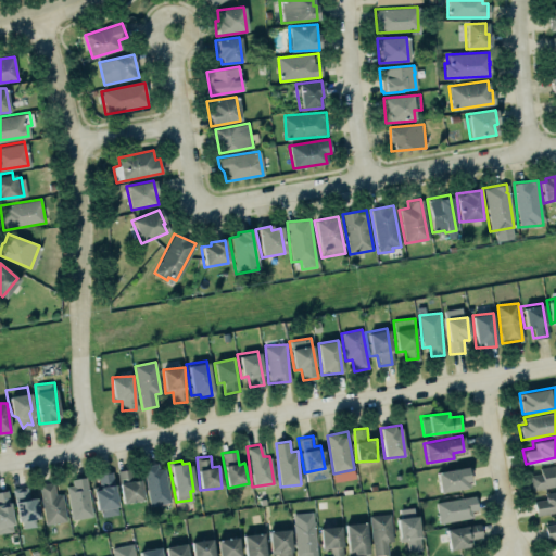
[(141,464),(155,463),(156,468),(163,468),(168,501),(147,505),(141,464)]
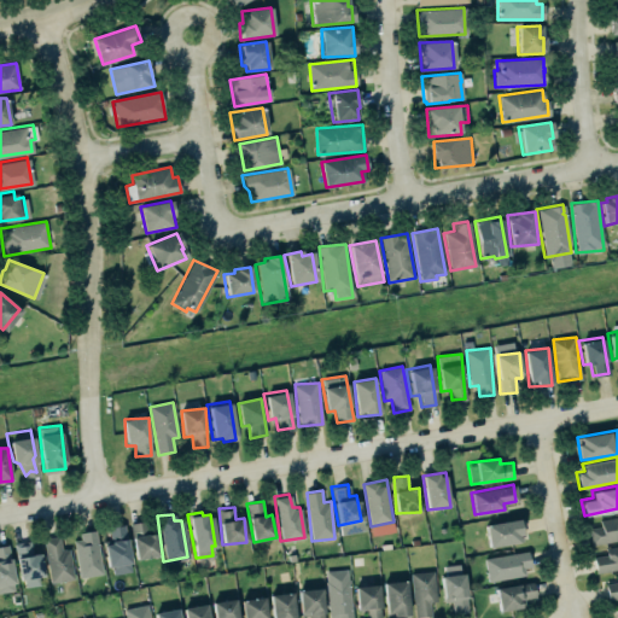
[(598,519),(617,516),(617,537),(589,543),(587,528),(599,525),(598,519)]
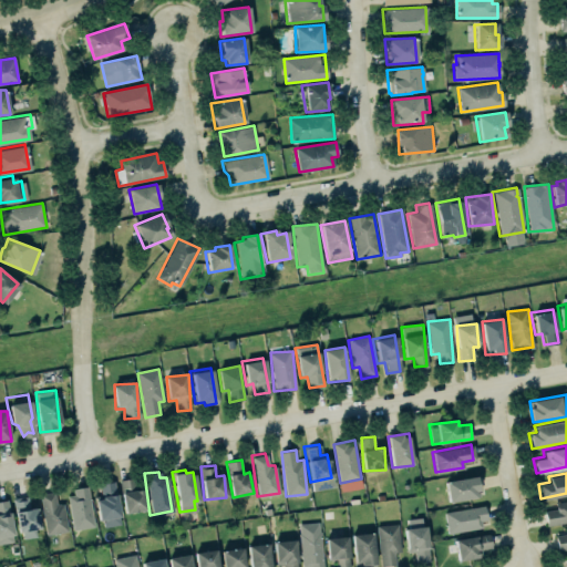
[(444,480),(446,501),(474,496),(473,490),(476,488),(474,475),(444,480)]
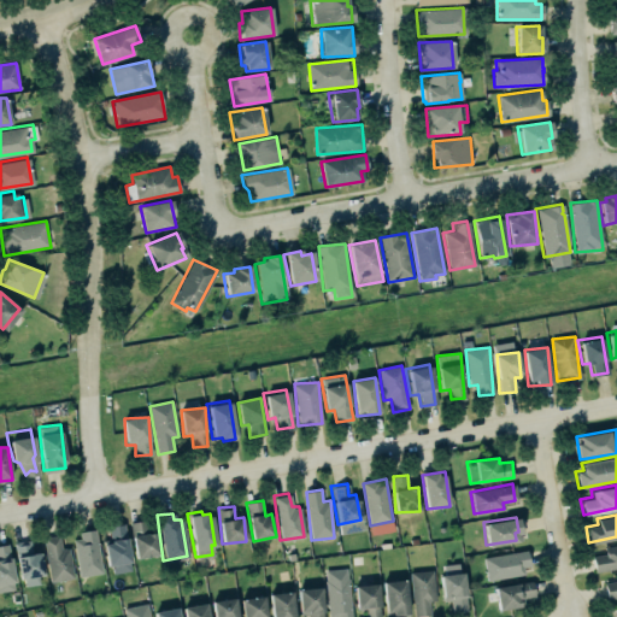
[(156,532),(150,532),(148,519),(130,523),(136,558),(159,554),(156,532)]
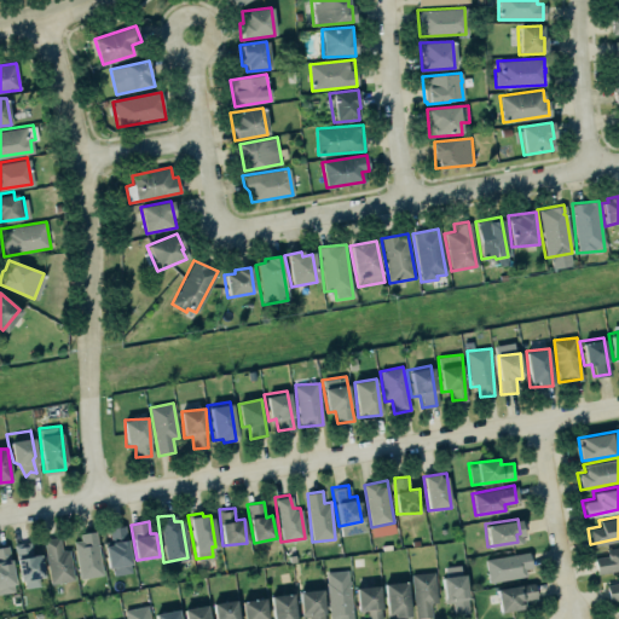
[(122,524),(129,562),(128,562),(129,571),(111,574),(110,565),(105,566),(102,541),(108,539),(105,527),(122,524)]
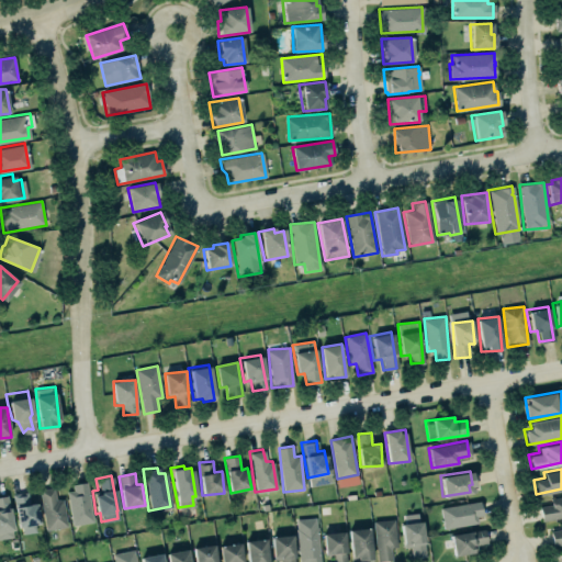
[(37,485),(54,483),(56,497),(59,496),(64,526),(44,529),(37,485)]
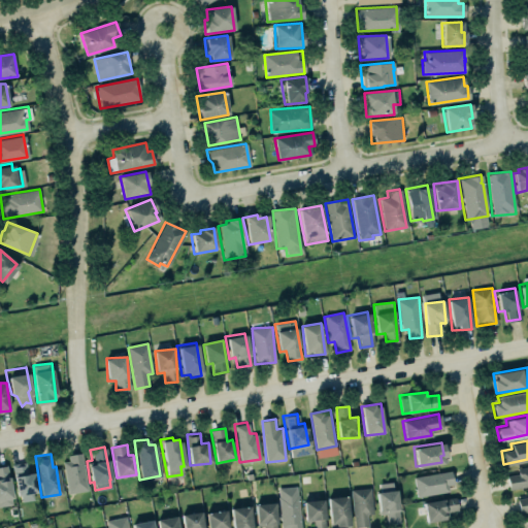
[(68,494),(89,491),(81,455),(62,458),(68,494)]
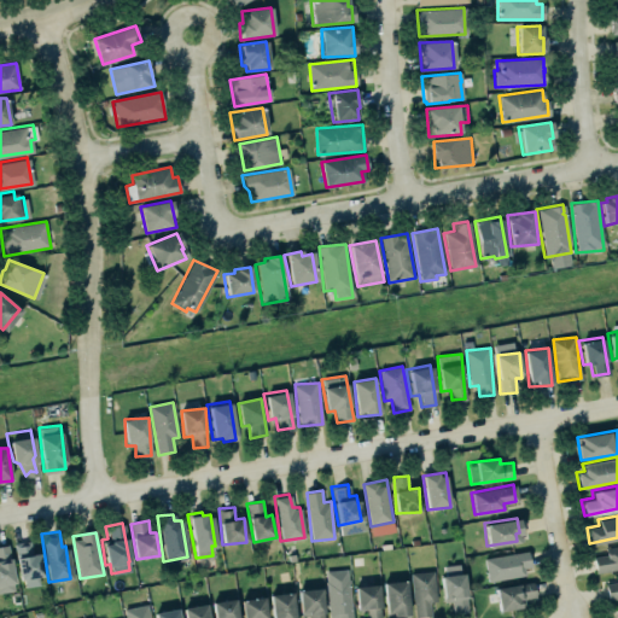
[(11,542),(28,540),(30,553),(38,552),(41,575),(36,575),(38,583),(23,587),(22,577),(17,578),(11,542)]
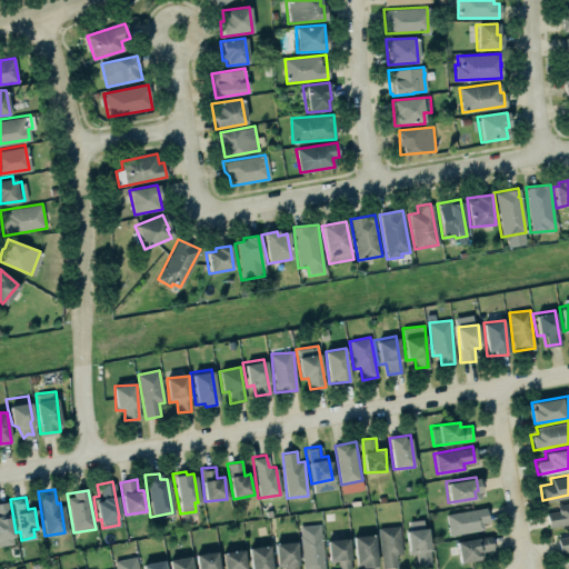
[(556,503),(568,500),(568,522),(547,527),(545,512),(557,510),(556,503)]
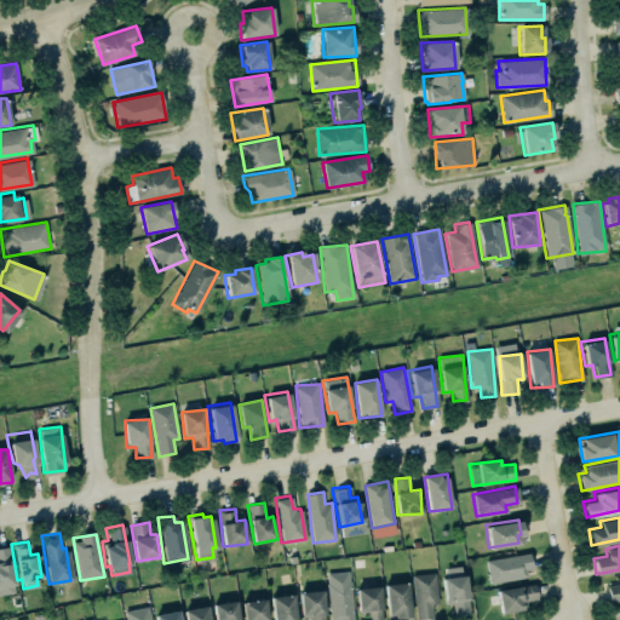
[(0,547),(0,595),(15,593),(10,547),(0,547)]
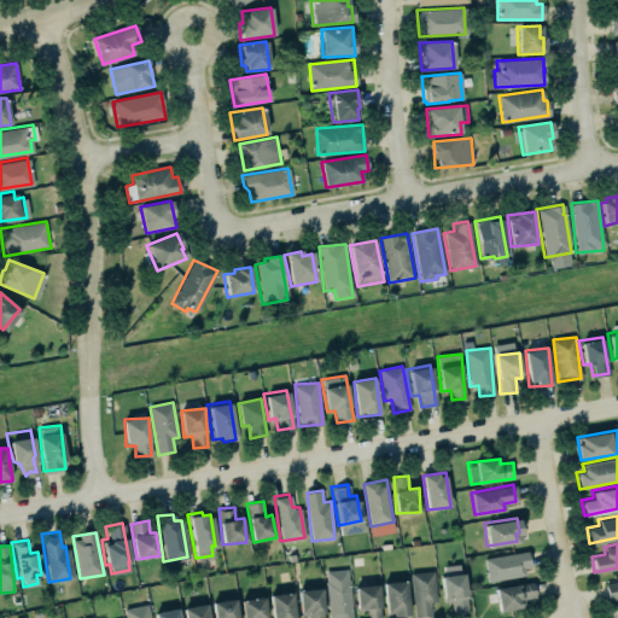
[(525,549),(482,558),(487,581),(524,573),(522,566),(529,566),(525,549)]
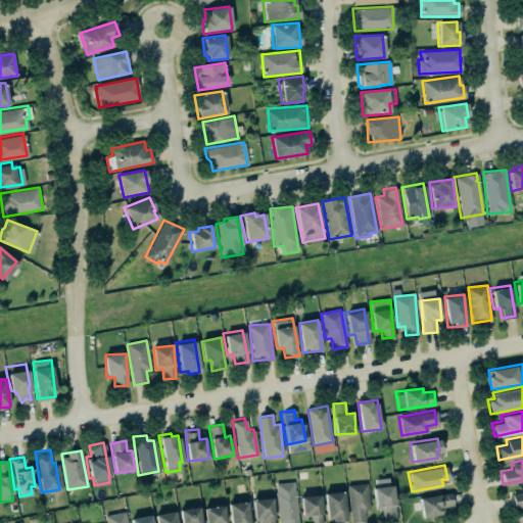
[(271,479),(290,476),(296,511),(293,515),(294,522),(280,522),(280,518),(276,513),(271,479)]
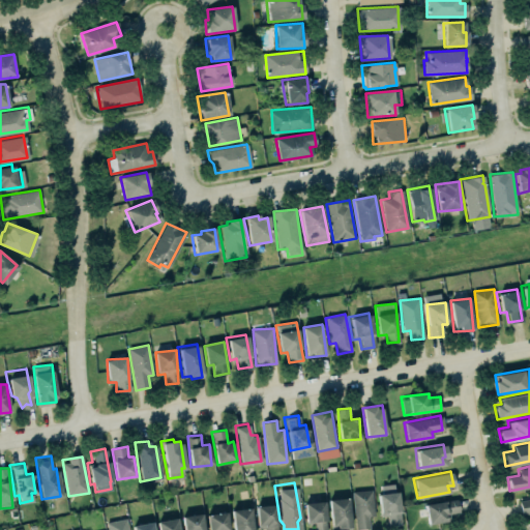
[(378,486),(382,517),(387,516),(388,526),(401,525),(396,483),(378,486)]
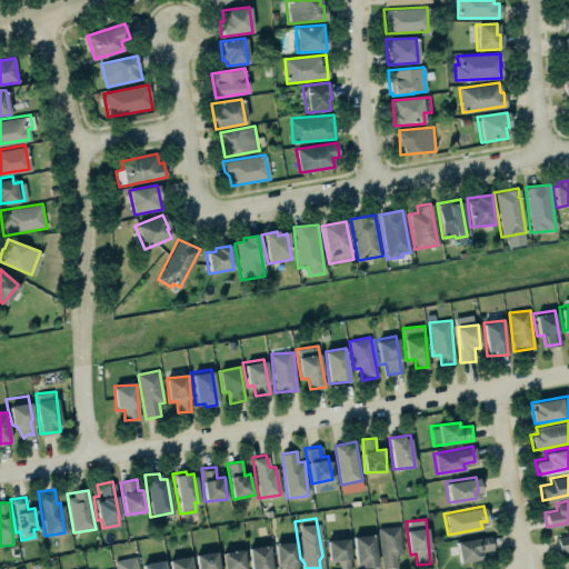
[(383,568),(398,567),(397,555),(403,553),(399,526),(378,528),(383,568)]
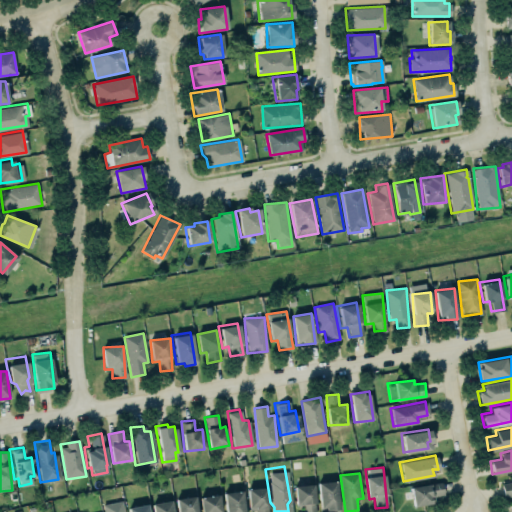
[(509,474),(511,473),(511,494),(503,496),(500,482),(511,480),(509,474)]
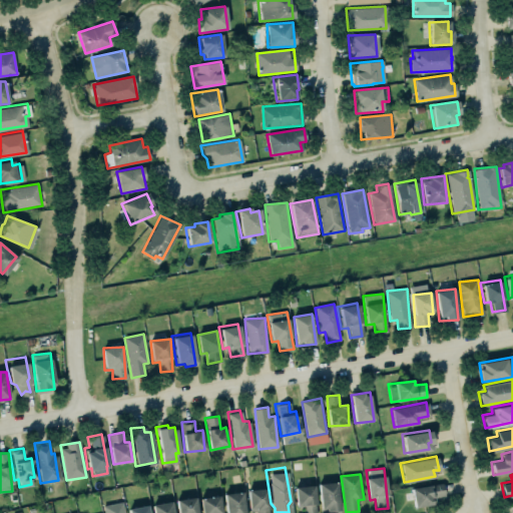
[(409,487),(429,483),(429,484),(440,482),(442,495),(433,496),(435,503),(413,507),(409,487)]
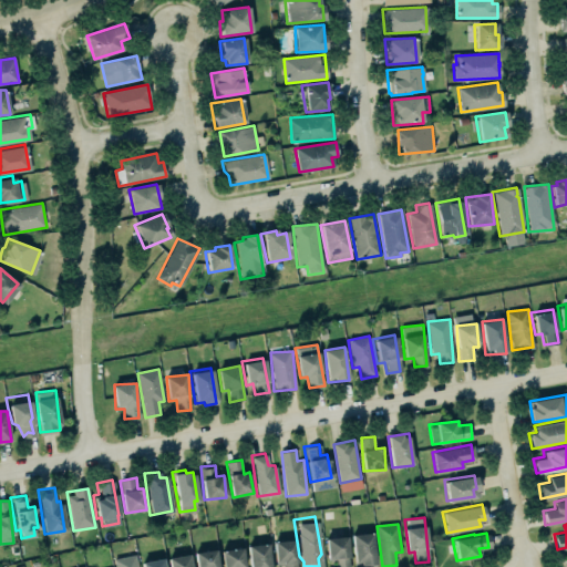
[(375,566),(374,534),(352,534),(353,566),(375,566)]
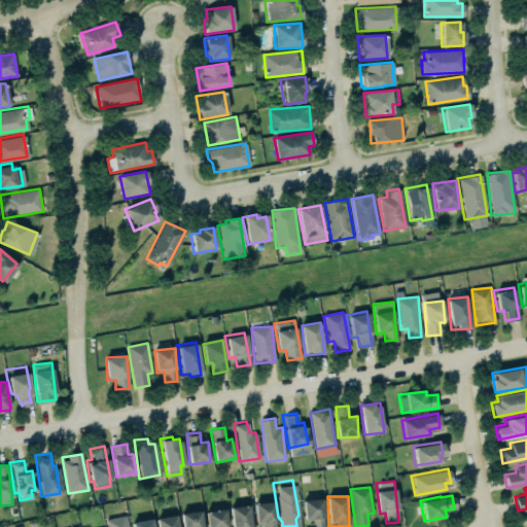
[(301,499),(320,497),(322,526),(310,526),(309,519),(304,520),(301,499)]
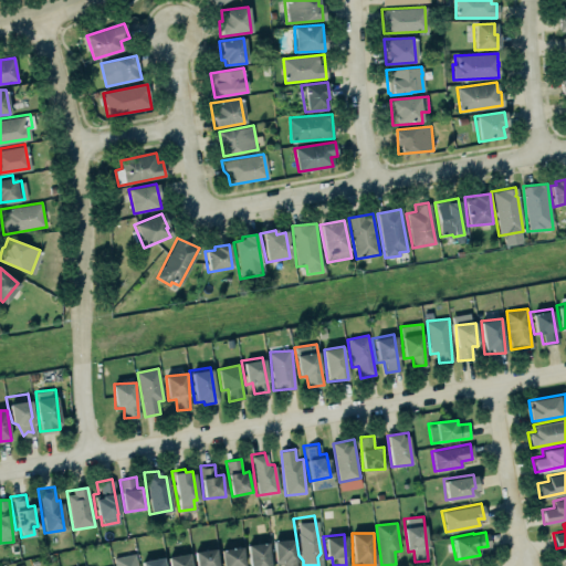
[(271,540),(292,537),(295,565),(280,565),(280,563),(274,564),(271,540)]
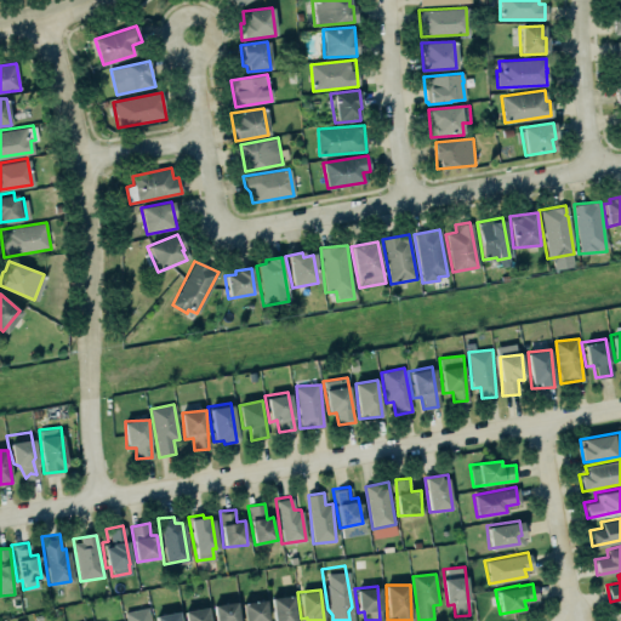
[(271,620),(268,596),(292,593),(295,620),(271,620)]
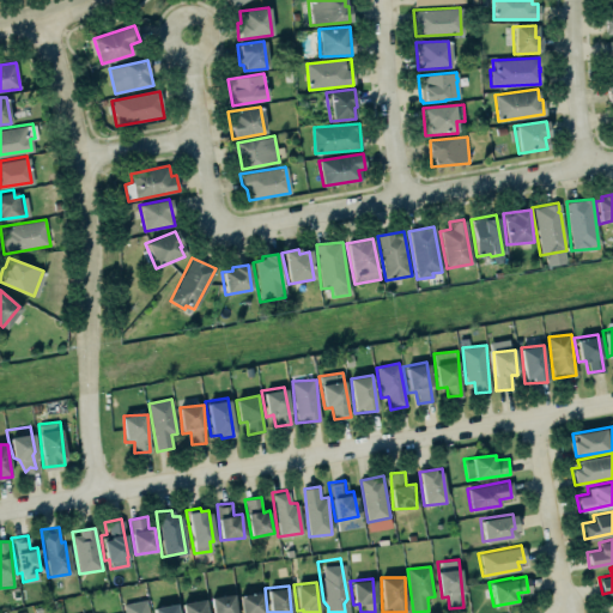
[(262,612),(240,612),(237,594),(260,590),(262,612)]
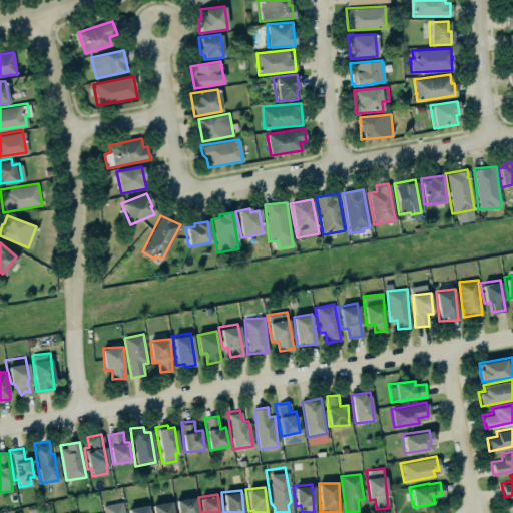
[(175,499),(177,512),(195,512),(193,497),(175,499)]
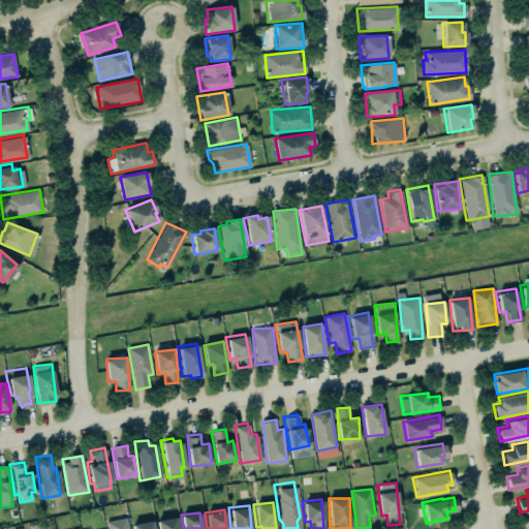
[(156,528),(155,519),(175,516),(177,528),(156,528)]
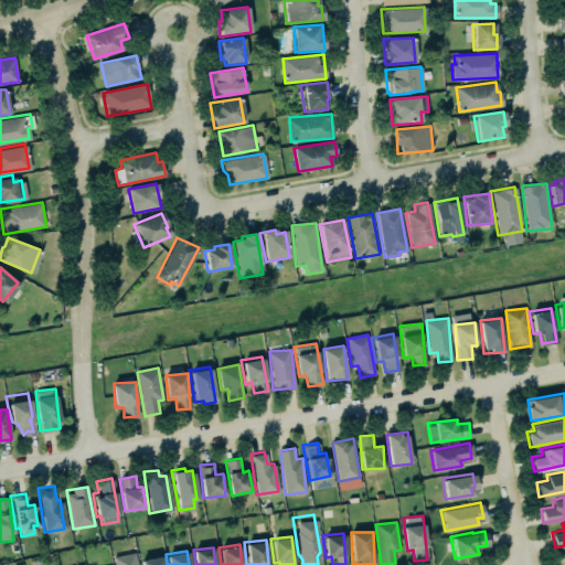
[(113,564),(112,556),(132,552),(135,564),(113,564)]
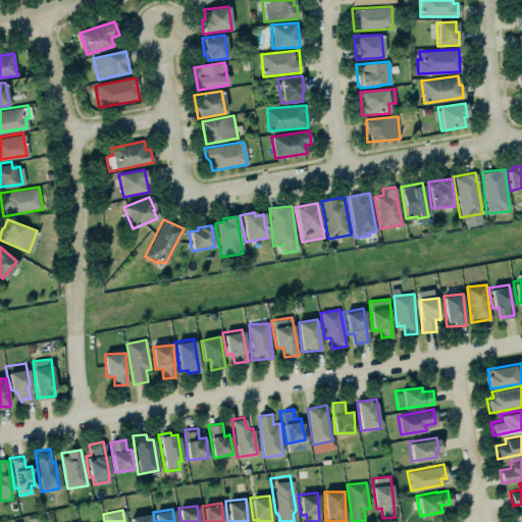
[(129,521),(128,516),(148,513),(150,521),(129,521)]
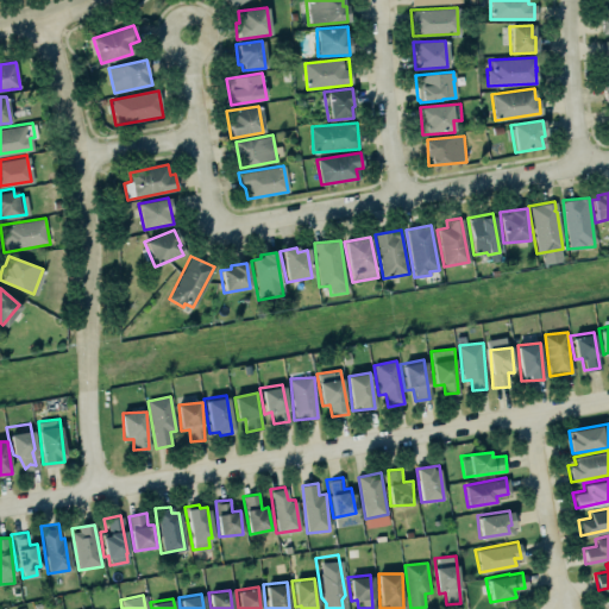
All buildings are outlined.
